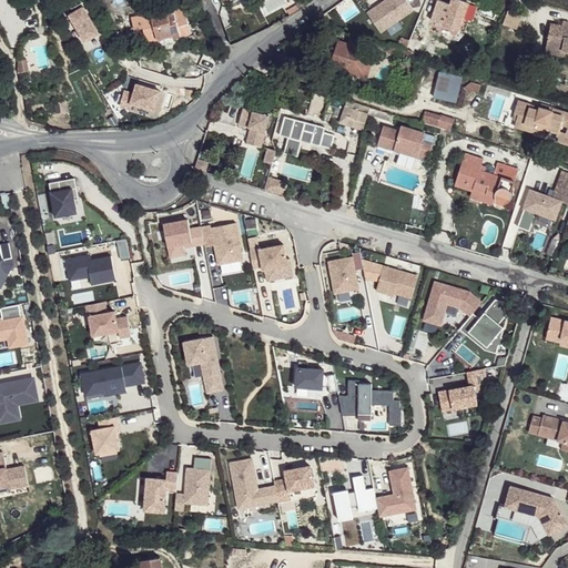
[(382,31),(415,9),(409,0),(386,0),(369,11),(382,31)]
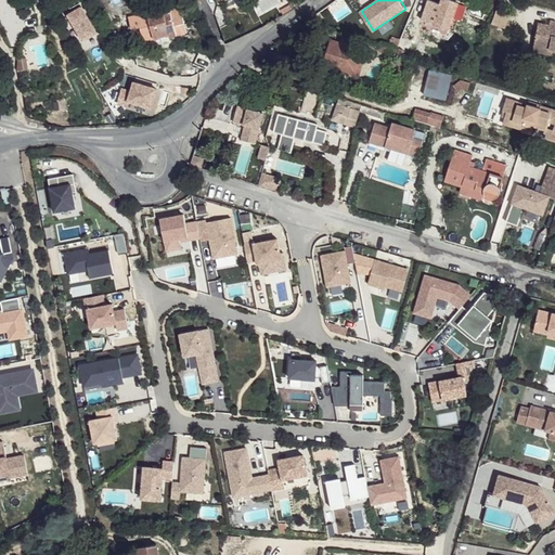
[(429,0),(428,0),(423,21),(434,25),(450,30),(453,20),(459,3),(448,0),(441,0),(441,3),(429,0)]
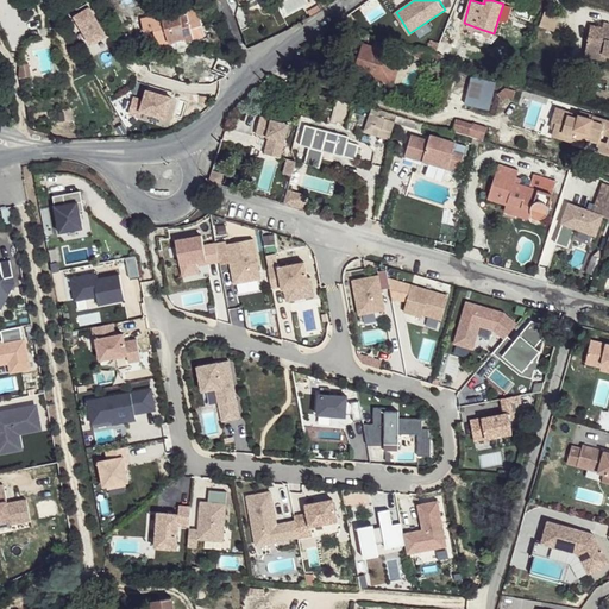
[(156,37),(161,49),(187,39),(188,42),(207,35),(198,7),(181,13),(179,8),(143,22),(148,33),(155,31),(156,37)]
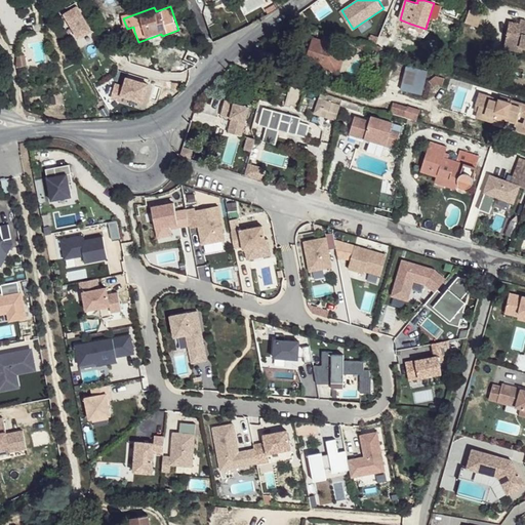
[(91,32),(78,7),(65,14),(78,39),(91,32)]
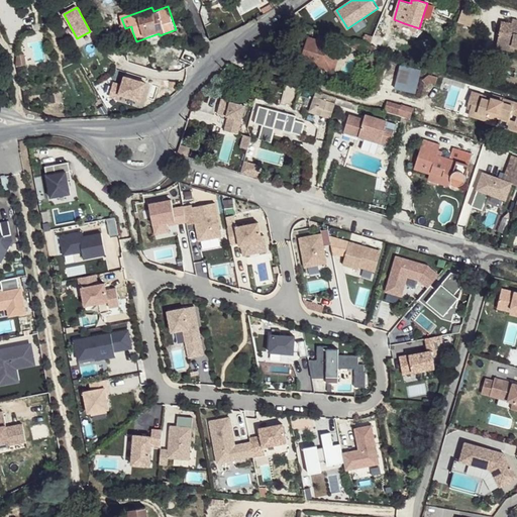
[(458,23),(471,26),(475,11),(462,8),(458,23)]
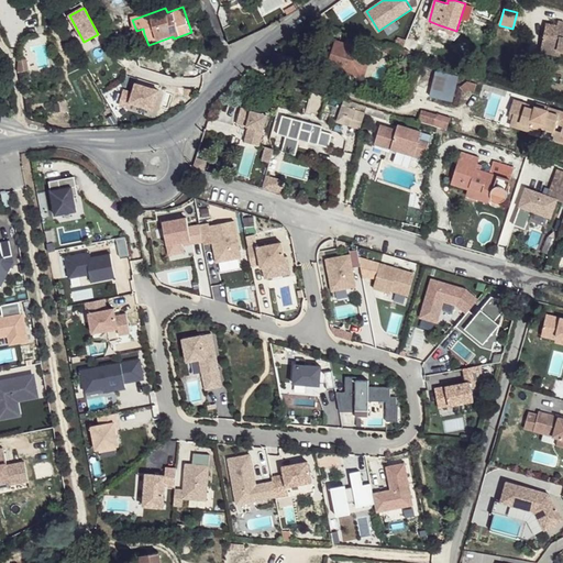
[(329,25),(331,17),(323,13),(313,20),(329,25)]
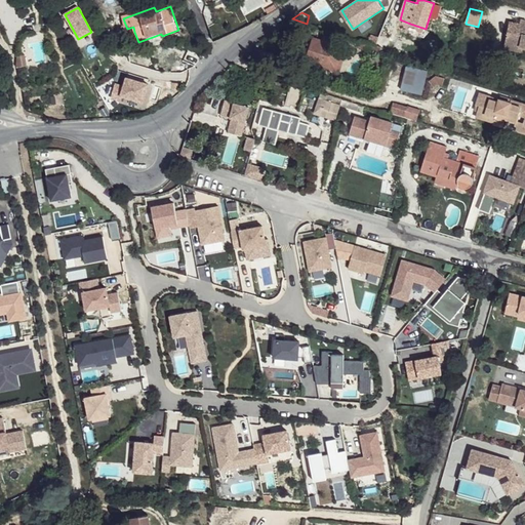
[(408,31),(410,24),(400,19),(397,27),(408,31)]
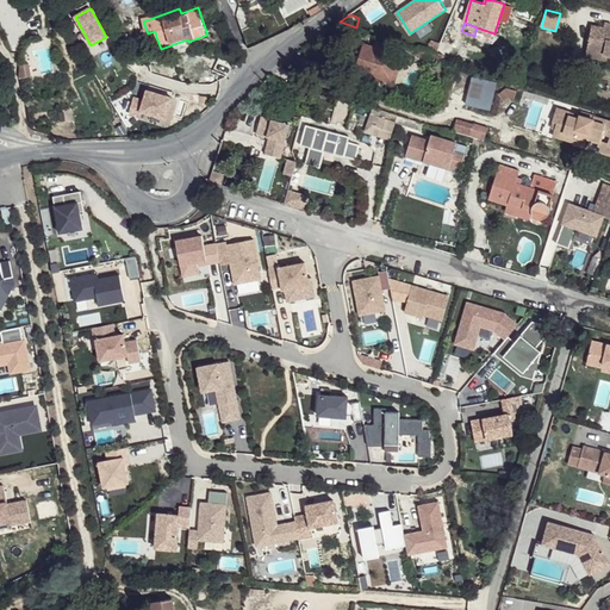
[(609,29),(592,26),(587,51),(609,56),(609,29)]
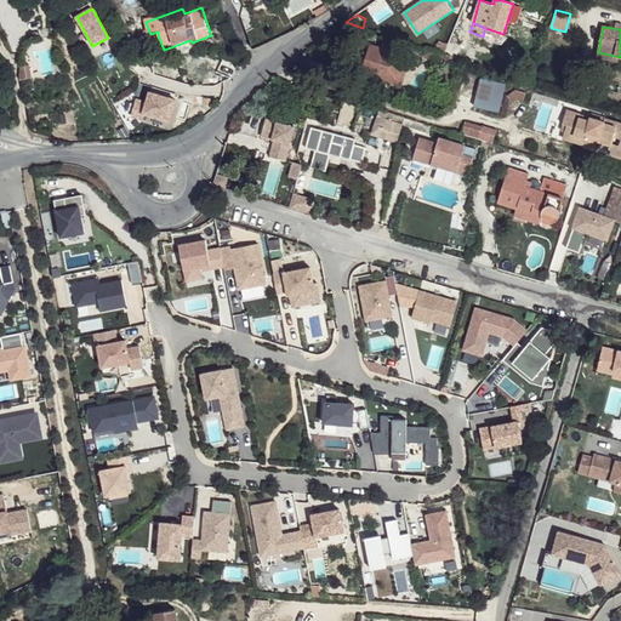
[(437,51),(454,56),(456,47),(439,43),(437,51)]
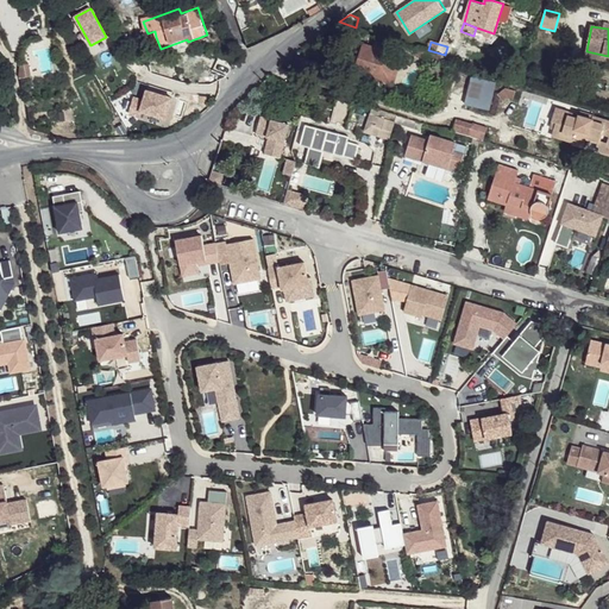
[(382,80),(390,54),(389,52),(381,49),(364,44),(355,71),(358,73),(358,74),(364,76),(365,74),(382,80)]
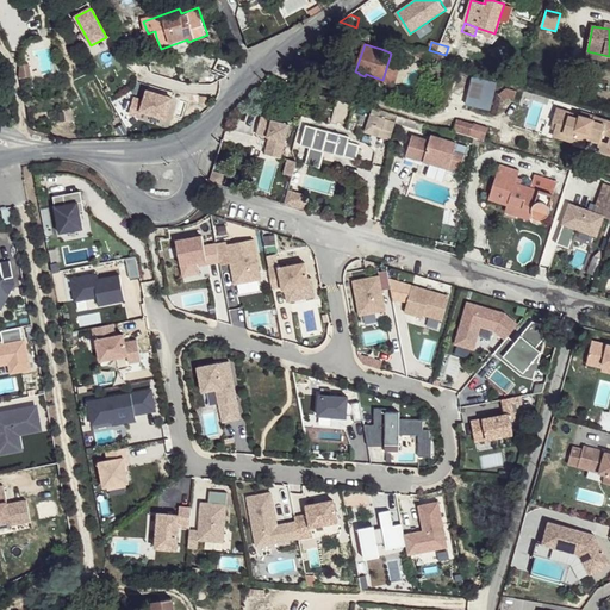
[(443,63),(444,56),(419,48),(417,55),(443,63)]
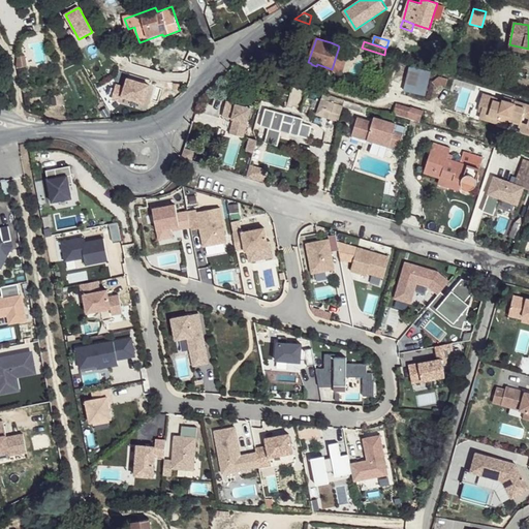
[(528,49),(509,44),(508,51),(528,55),(528,49)]
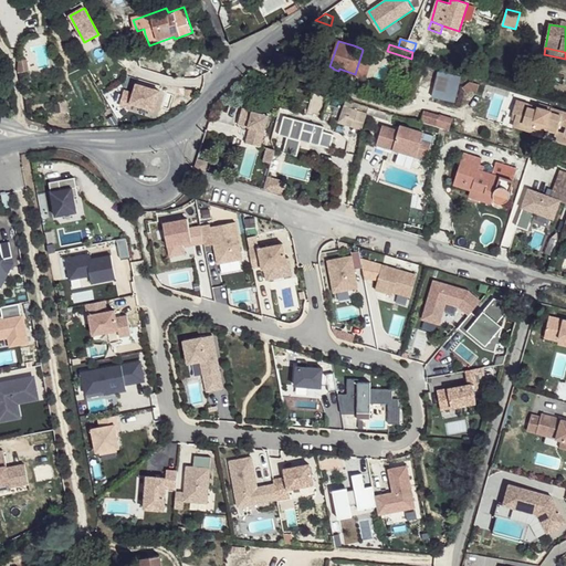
[(363,50),(355,74),(367,77),(373,62),(369,60),(371,52),(363,50)]
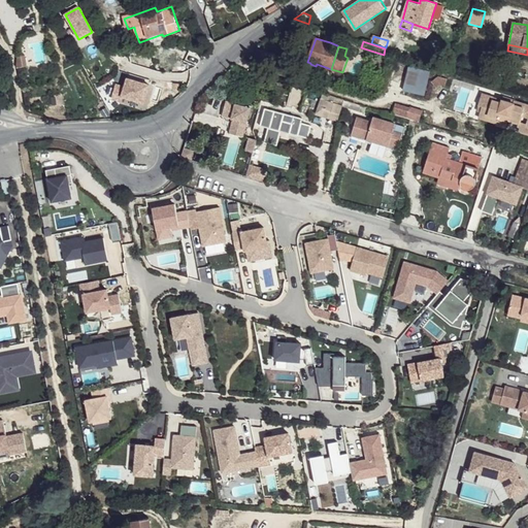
[(19,56),(11,57),(13,67),(21,66),(19,56)]
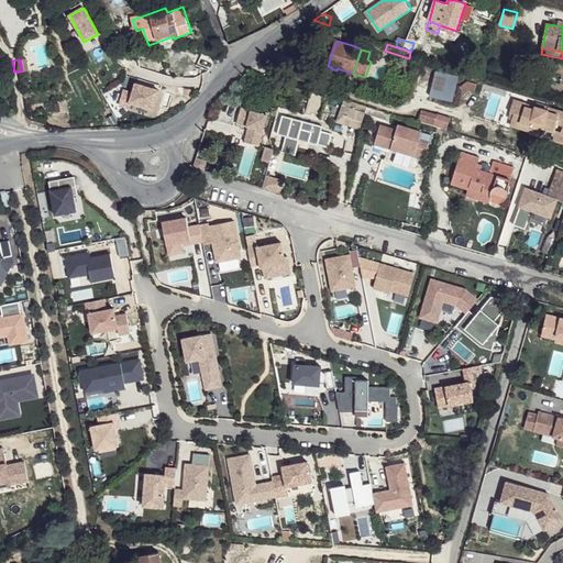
[(452,100),(459,75),(437,69),(430,96),(452,100)]
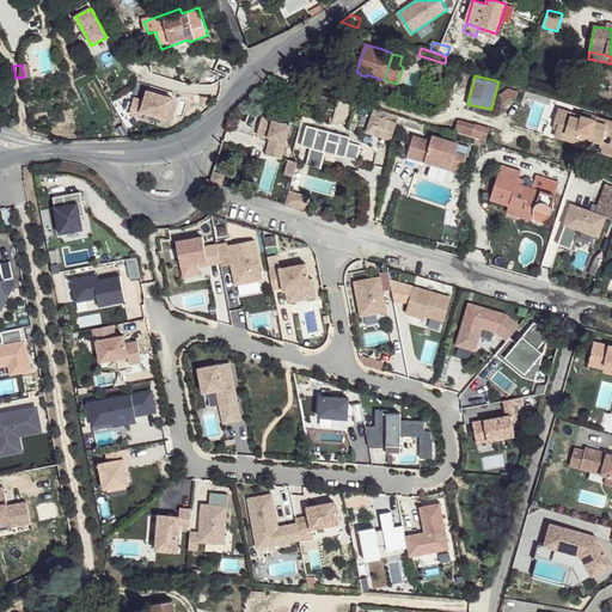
[(505,99),(514,92),(509,86),(500,95),(505,99)]
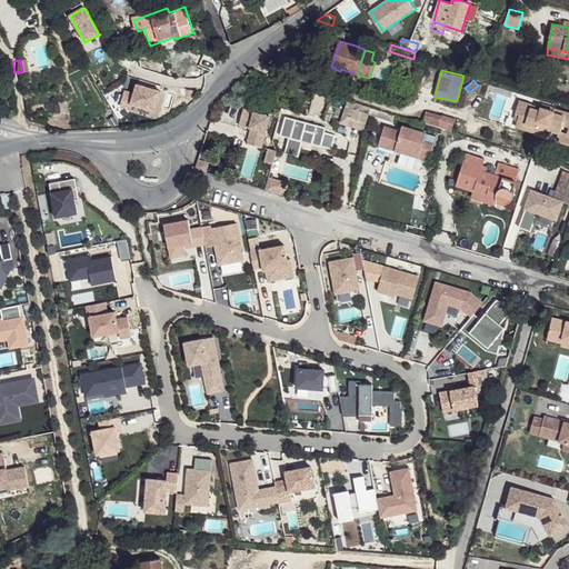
[(155,112),(160,93),(137,86),(133,95),(125,91),(120,107),(129,110),(131,105),(155,112)]
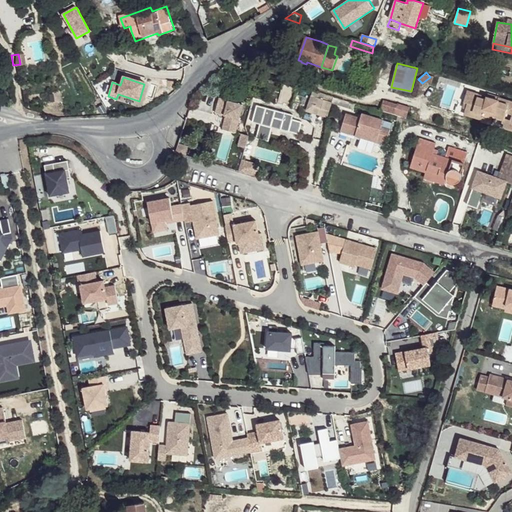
[(332,96),(313,90),(308,109),(328,116),(329,110),(331,102),(332,96)]
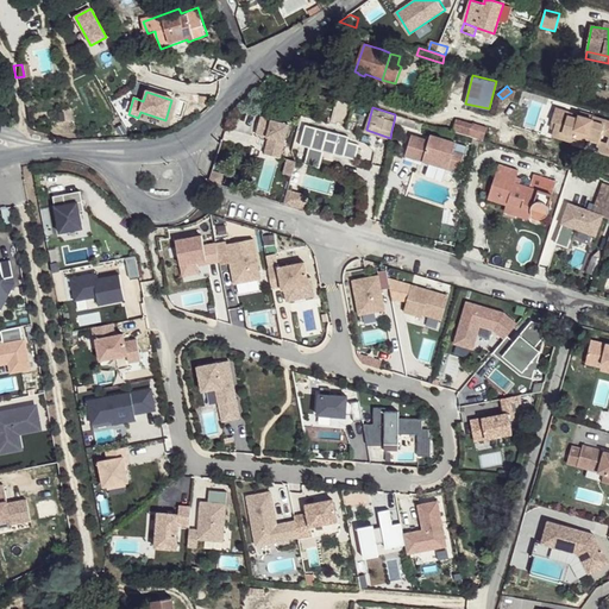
[(552,138),(573,144),(575,142),(586,145),(588,142),(597,145),(596,151),(608,155),(608,120),(607,120),(606,125),(594,121),(595,120),(579,115),(578,119),(569,115),(570,112),(557,108),(552,123),(557,124),(552,138)]
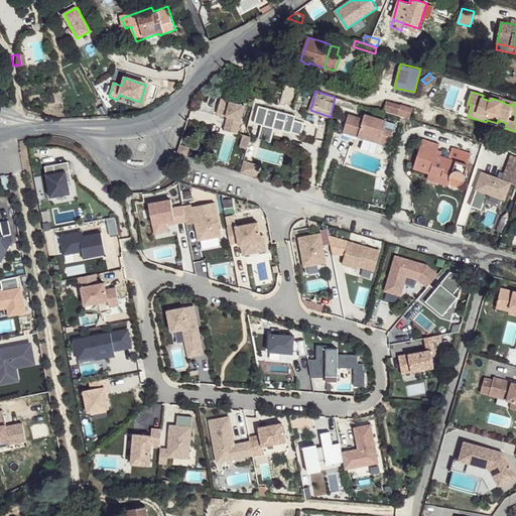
[(221,99),(217,113),(228,116),(225,125),(239,128),(245,105),(221,99)]
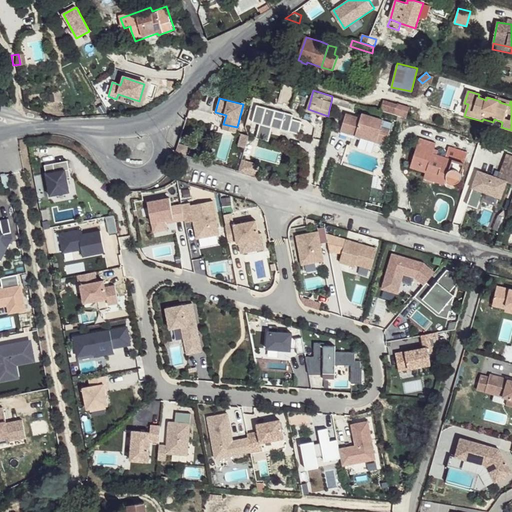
[(381,111),(397,115),(407,118),(410,108),(384,100),(381,111)]
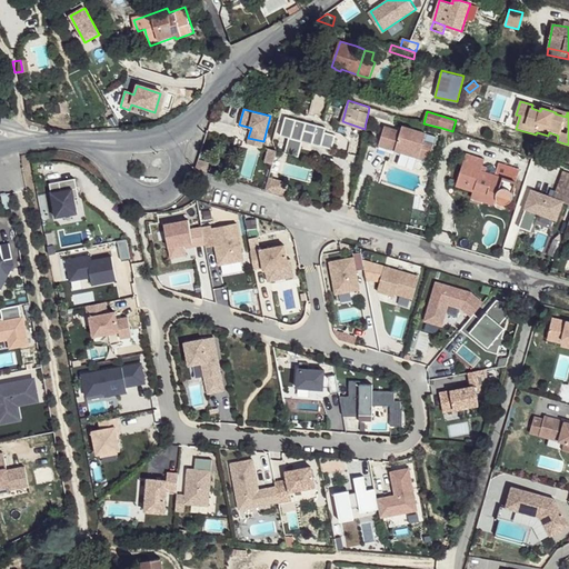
[(285,116),(280,131),(289,135),(285,149),(299,152),(303,138),(322,143),(327,127),(285,116)]
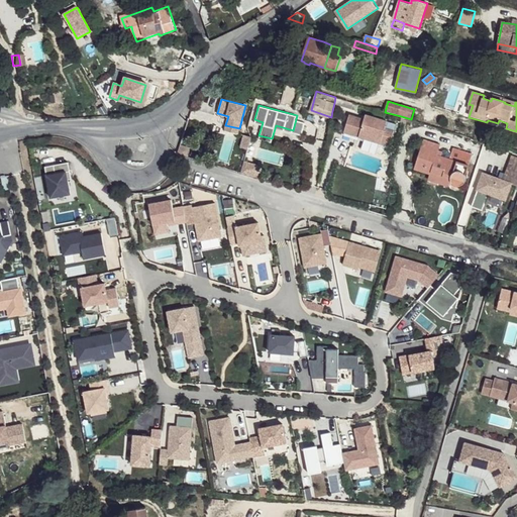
[(365,114),(364,118),(348,114),(343,131),(389,144),(394,130),(384,127),(387,120),(365,114)]
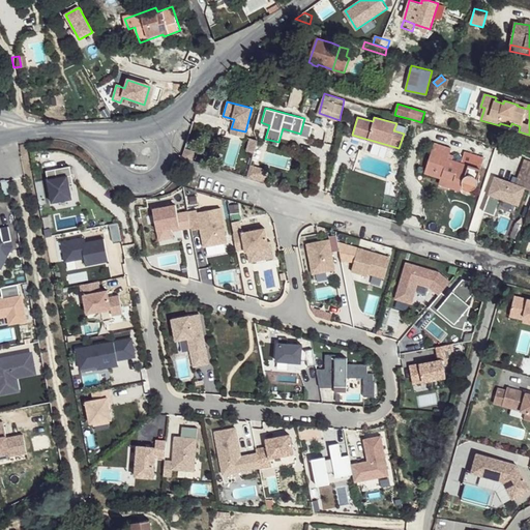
[(231,128),(230,134),(243,137),(245,131),(231,128)]
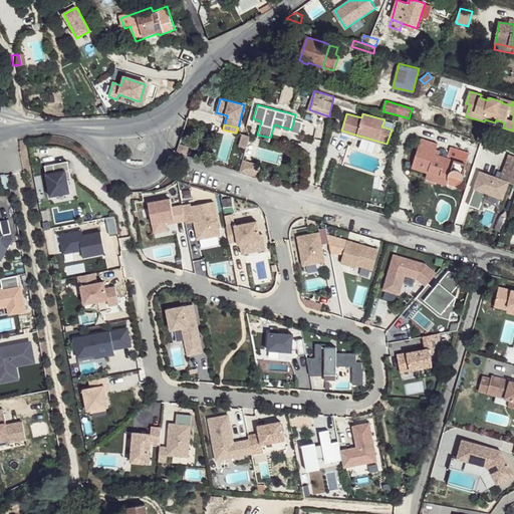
[(239,147),(246,148),(249,136),(242,134),(239,147)]
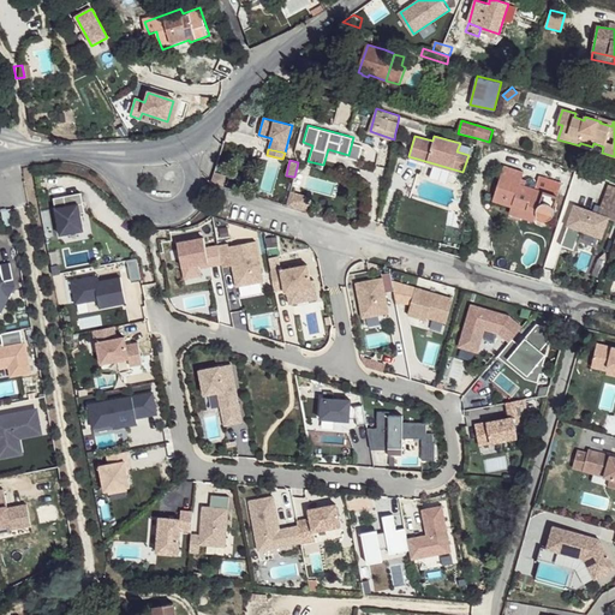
[(551,219),(555,214),(555,209),(563,183),(541,175),(538,183),(537,179),(532,178),(527,180),(524,178),(525,172),(506,166),(494,202),(513,208),(514,206),(537,213),(538,215),(541,219),(543,220),(548,220),(551,219)]
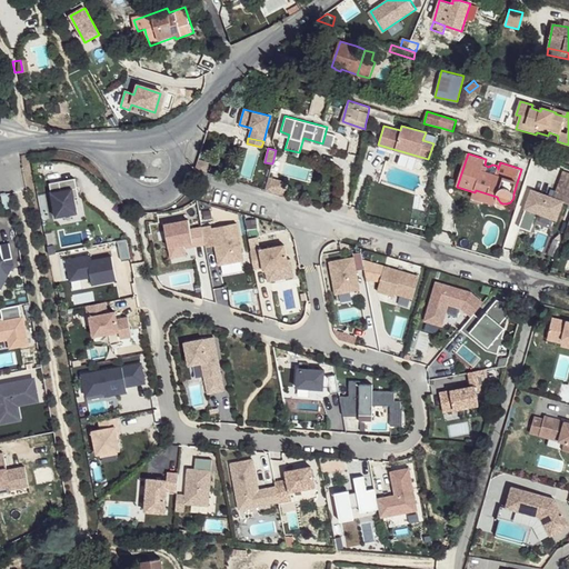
[(568,175),(565,175),(556,202),(532,195),(520,231),(531,235),(538,217),(557,222),(562,205),(568,207),(568,175)]
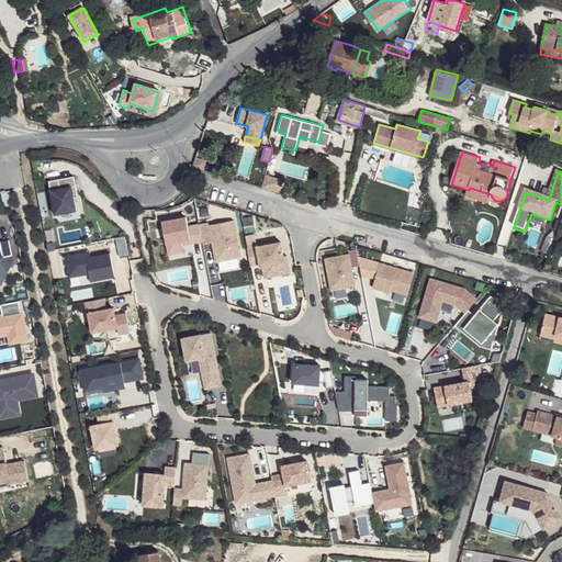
[(280,178),(266,173),(261,188),(277,192),(278,187),(280,178)]
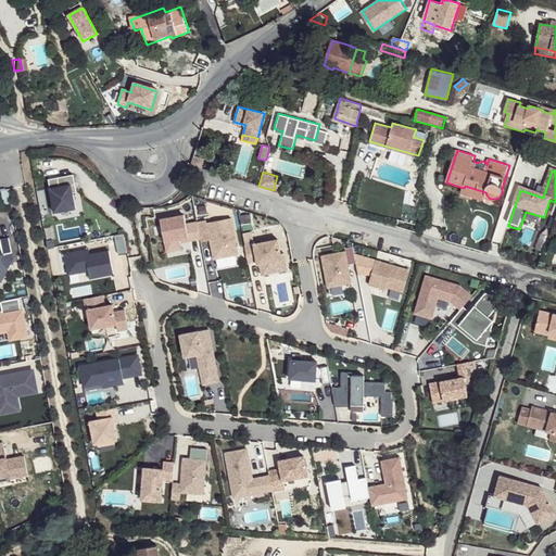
[(74,207),(71,192),(76,191),(73,174),(47,179),(53,212),(74,207)]
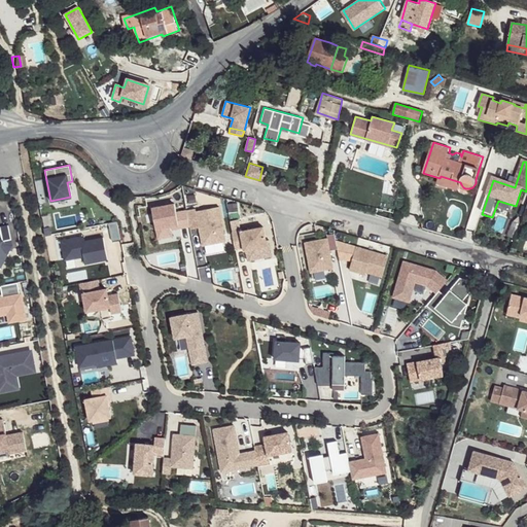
[(192,171),(184,169),(183,175),(191,177),(192,171)]
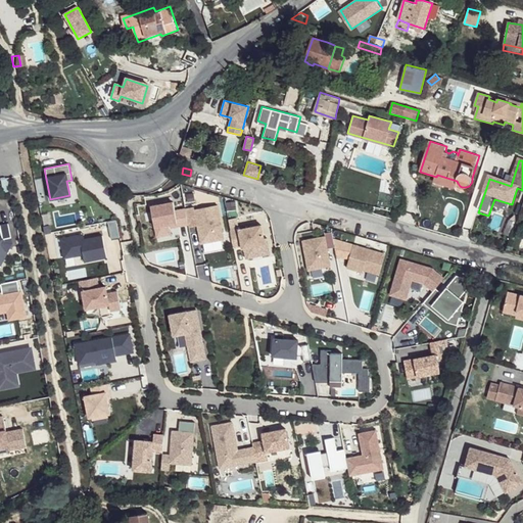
[(320,191),(323,175),(316,174),(313,189),(320,191)]
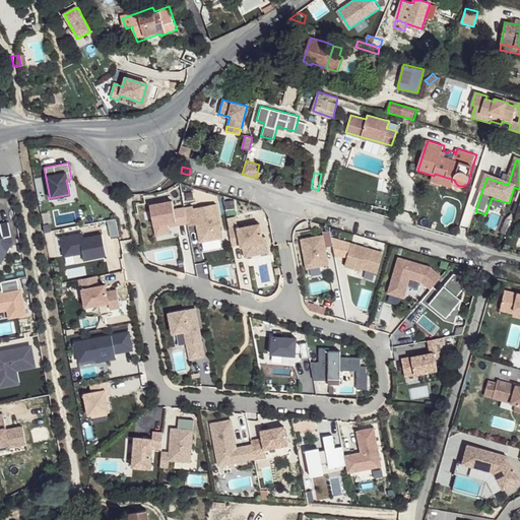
[(433,182),(451,188),(454,180),(435,174),(434,176),(433,182)]
